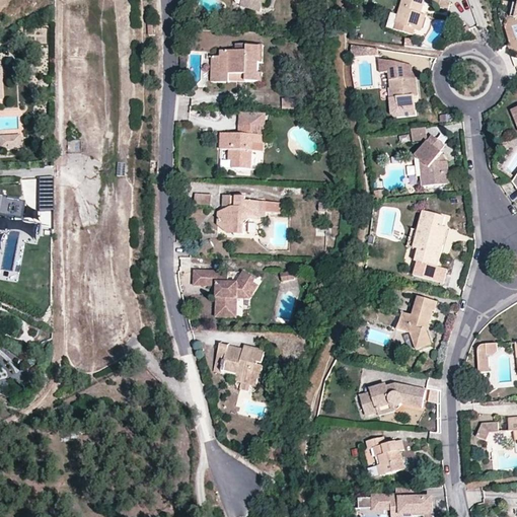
[(240,0),(239,5),(249,8),(252,0),(240,0)]
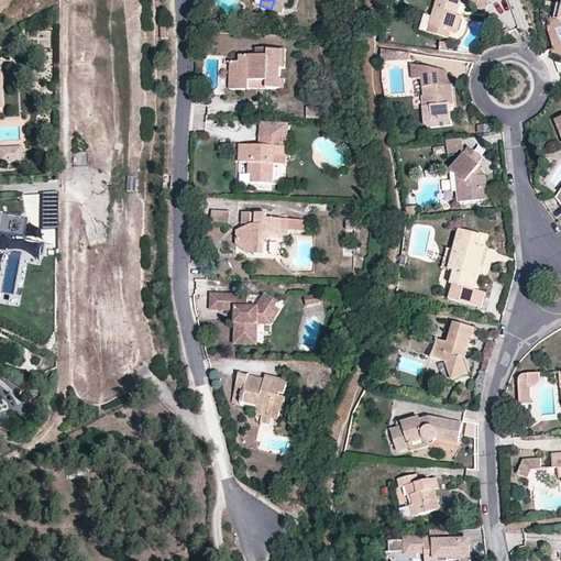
[(274,0),(271,9),(281,11),(284,2),(287,2),(287,0),(274,0)]
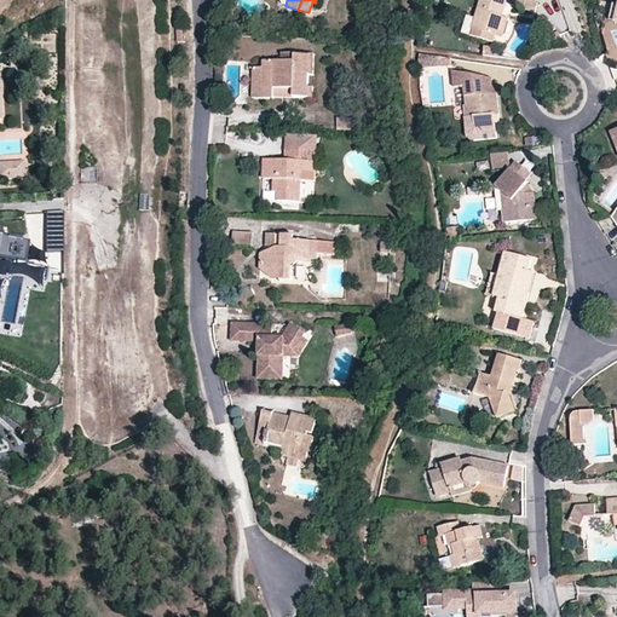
[(478,0),(473,17),(467,16),(463,19),(460,30),(491,40),(494,33),(495,34),(501,13),(505,1),(505,0),(478,0)]
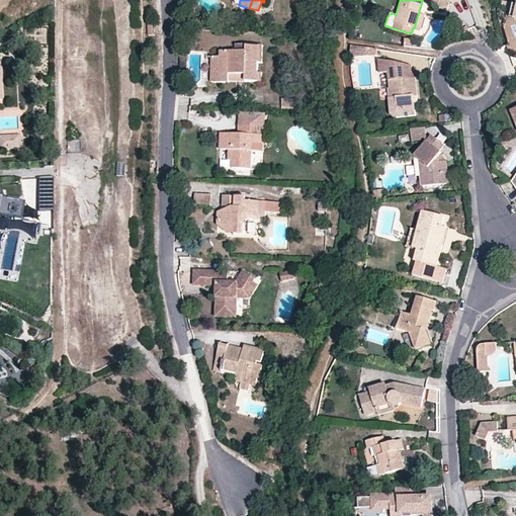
[(448,0),(429,0),(428,3),(428,4),(445,9),(448,0)]
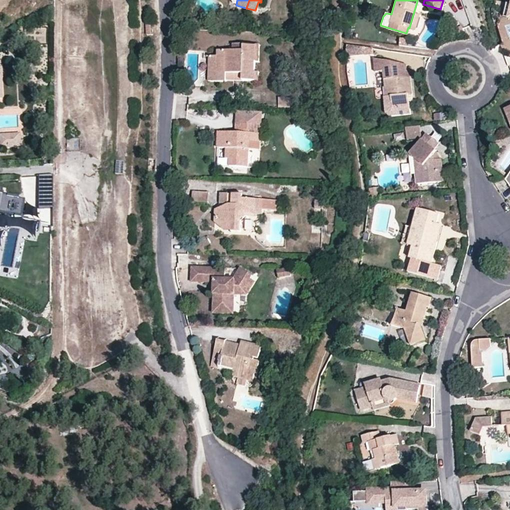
[(418,13),(414,11),(409,28),(414,29),(418,13)]
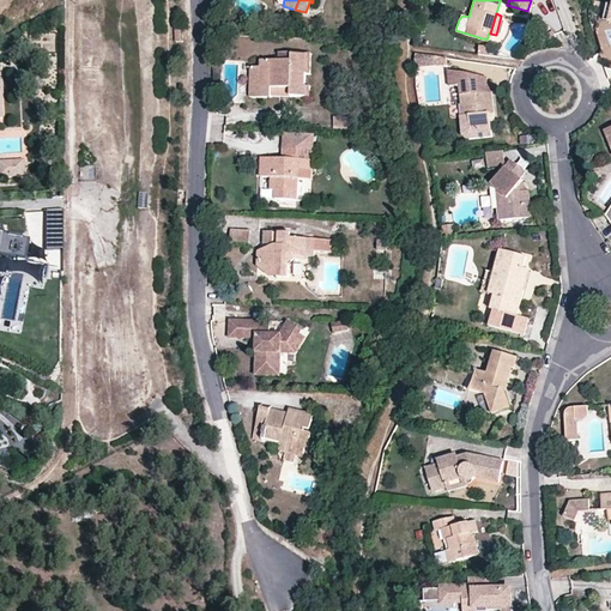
[(259,59),(259,66),(259,86),(289,86),(290,95),(308,95),(308,85),(304,84),(304,73),(308,72),(309,52),(291,52),(291,60),(259,59)]
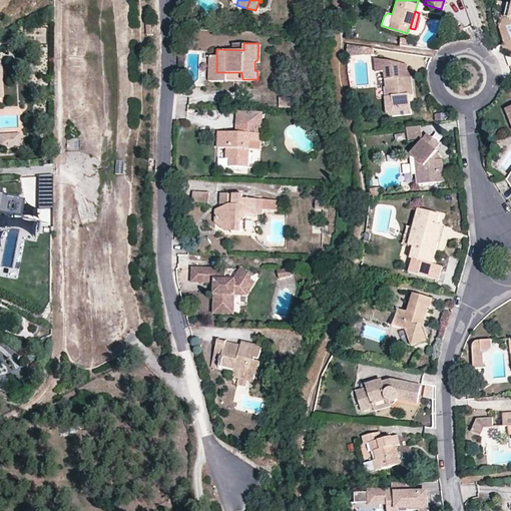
[(346,43),(346,56),(365,54),(364,46),(346,43)]
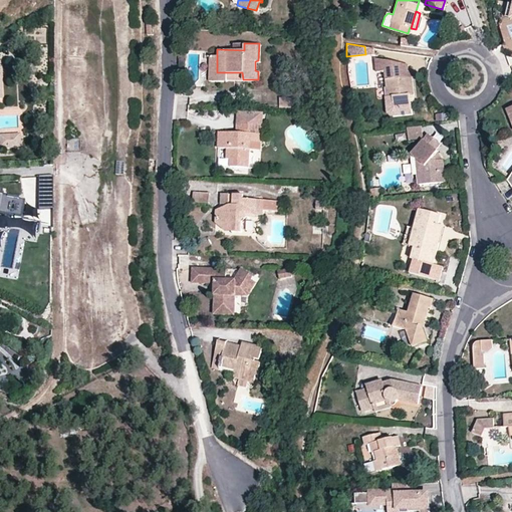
[(364,46),(365,54),(373,53),(372,47),(364,46)]
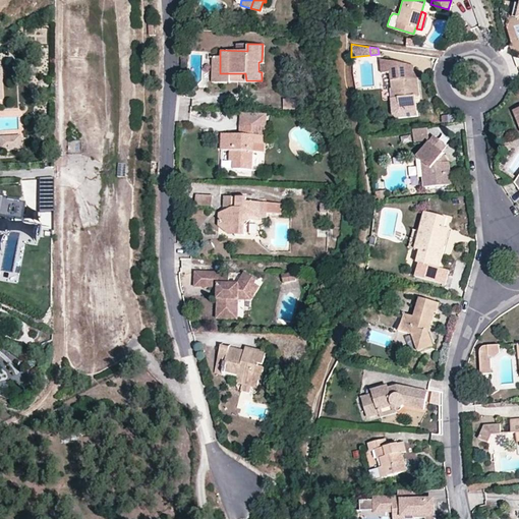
[(229,79),(246,80),(245,73),(220,73),(220,56),(211,55),(210,81),(229,81),(229,79)]
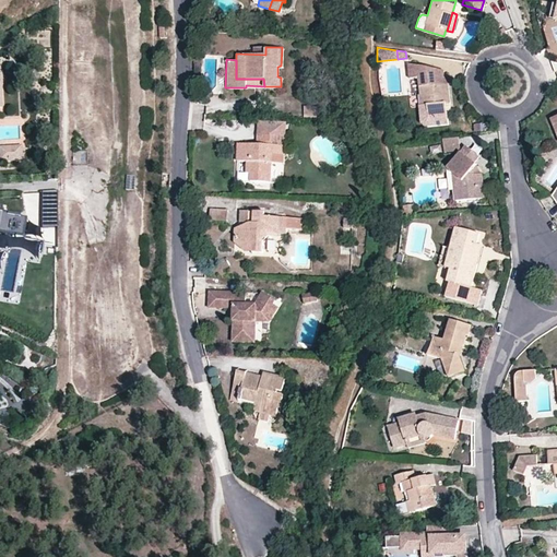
[(406,62),(409,78),(418,76),(422,104),(418,104),(421,121),(425,126),(429,125),(428,117),(446,115),(445,102),(449,102),(446,82),(449,82),(448,72),(442,73),(442,69),(406,62)]
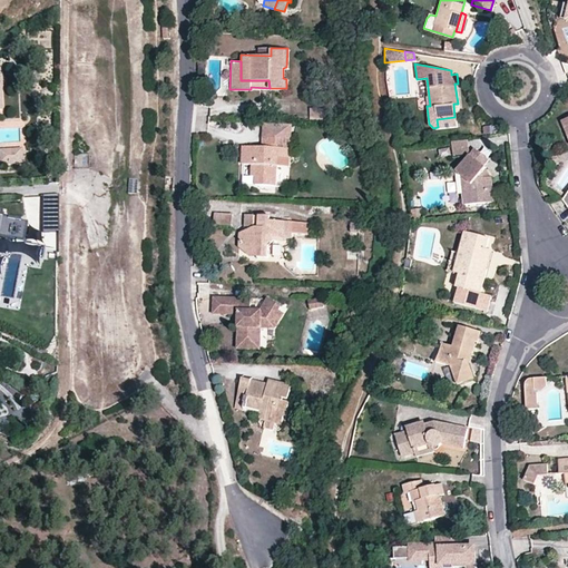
[(437,119),(438,127),(456,125),(454,117),(437,119)]
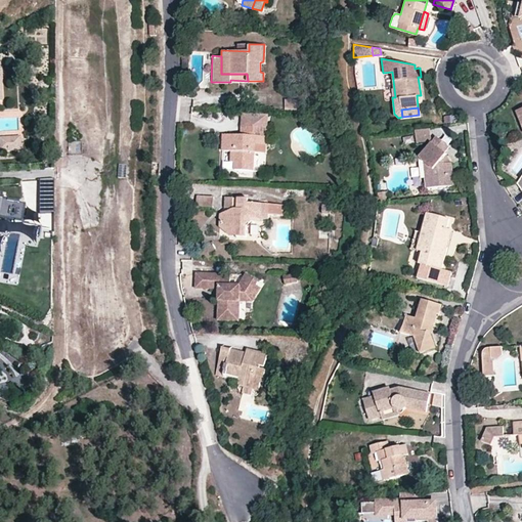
[(247,125),(266,126),(266,114),(242,112),(240,134),(240,138),(247,138),(247,125)]
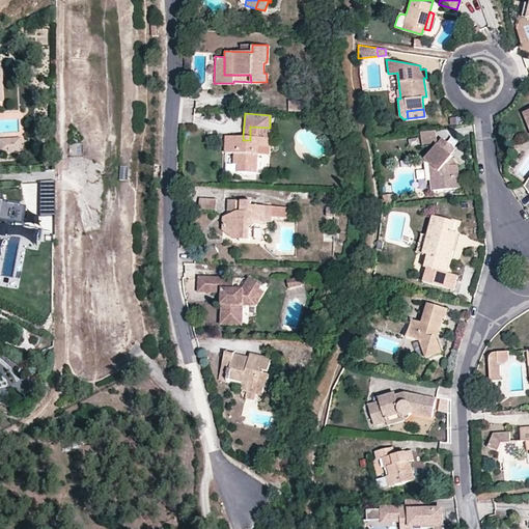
[(243,136),(225,135),(224,151),(233,151),(233,163),(237,163),(237,170),(256,171),(257,145),(269,145),(270,128),(250,127),(250,140),(243,140),(243,136)]
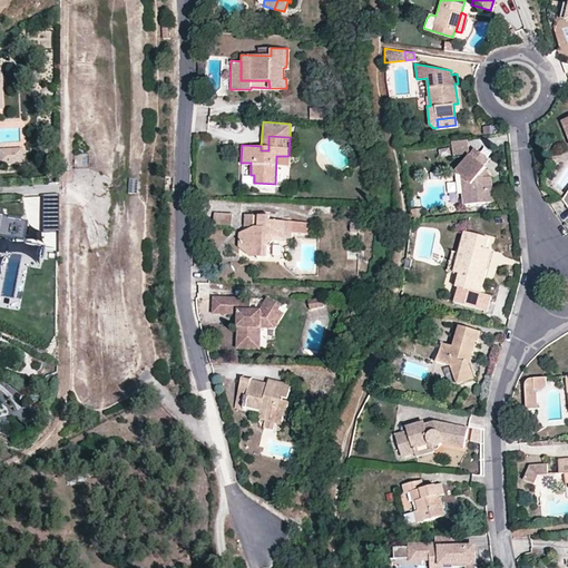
[(463,138),(452,140),(453,154),(466,152),(463,138)]
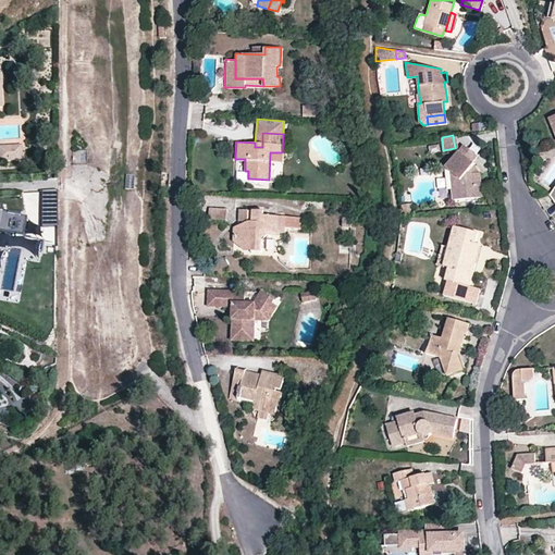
[(20,144),(0,145),(0,159),(20,159),(20,144)]
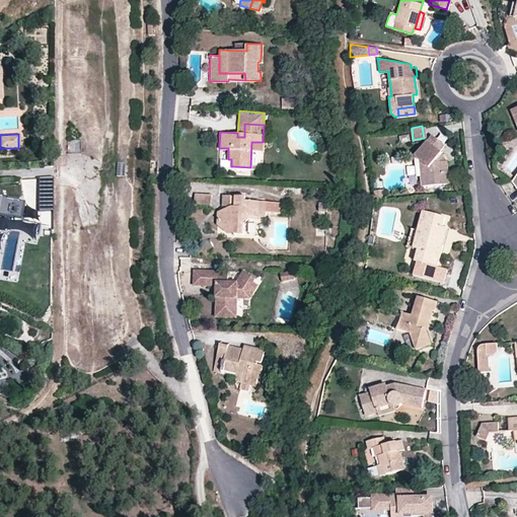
[(443,144),(431,134),(414,155),(419,158),(427,165),(429,183),(448,182),(446,160),(440,161),(437,157),(441,152),(439,149),(443,144)]
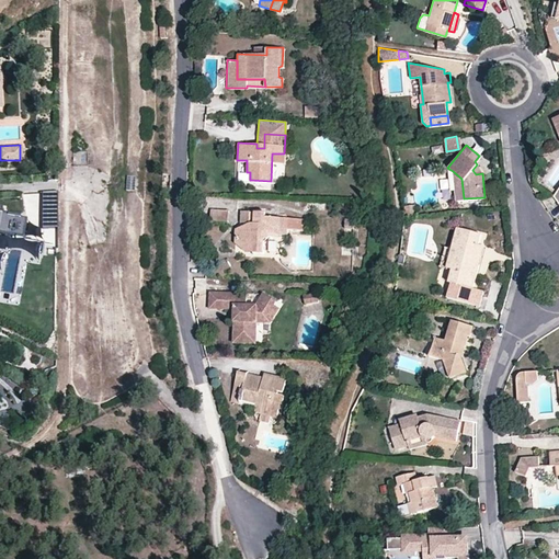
[(482,173),(477,164),(472,170),(476,174),(482,173)]
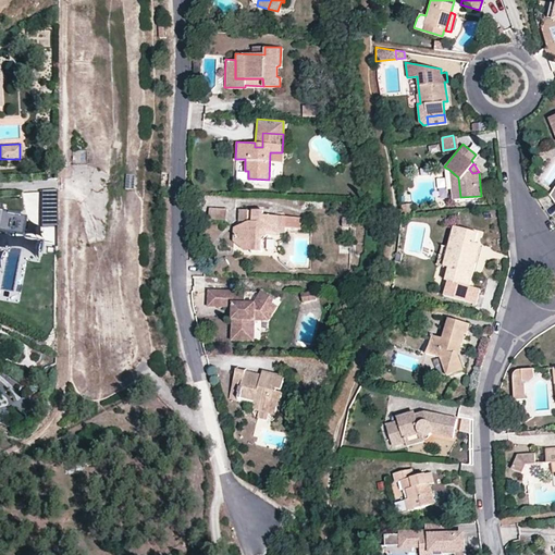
[(452,198),(460,197),(458,177),(449,170),(452,198)]
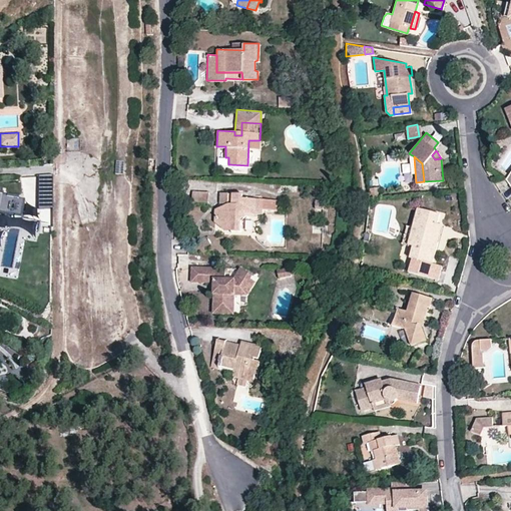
[(51,207),(51,174),(37,174),(37,207),(51,207)]
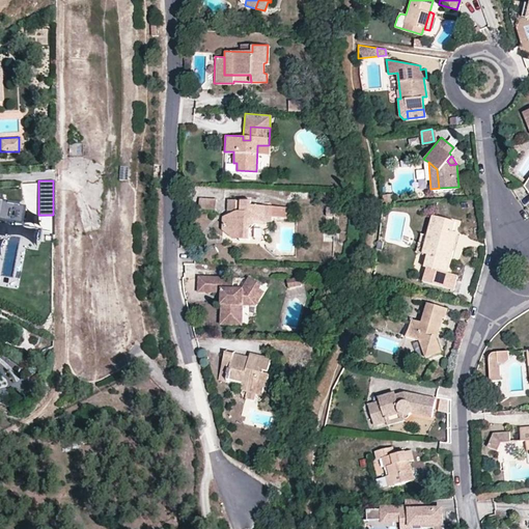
[(0,219),(14,222),(14,223),(21,225),(24,206),(18,205),(18,204),(6,201),(5,203),(0,201),(1,196),(0,196),(0,219)]
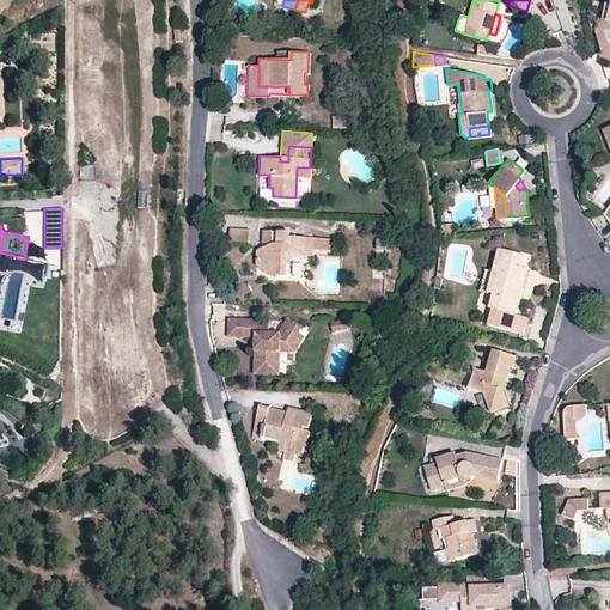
[(248,227),(229,227),(229,239),(248,239),(248,227)]
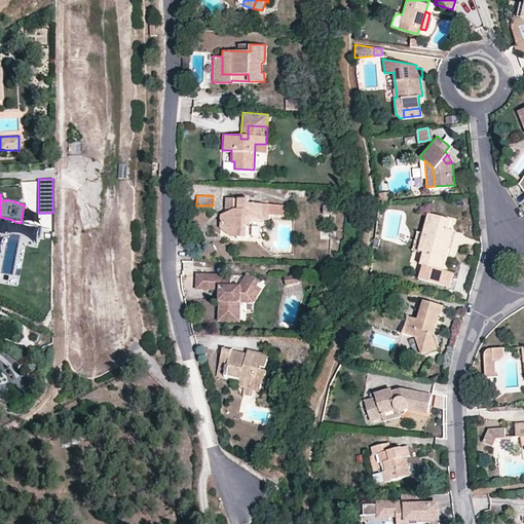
[(228,214),(221,214),(222,226),(225,230),(236,230),(236,235),(246,236),(247,225),(254,219),(262,219),(262,203),(248,202),(248,198),(232,197),(232,208),(233,208),(233,214),(228,214)]
